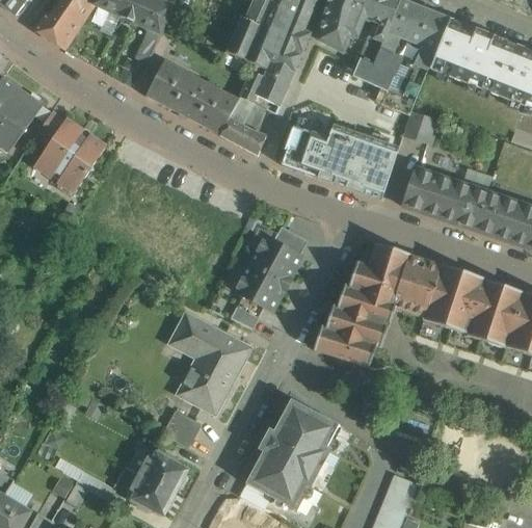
[(0,0),(16,12),(26,0),(0,0)]
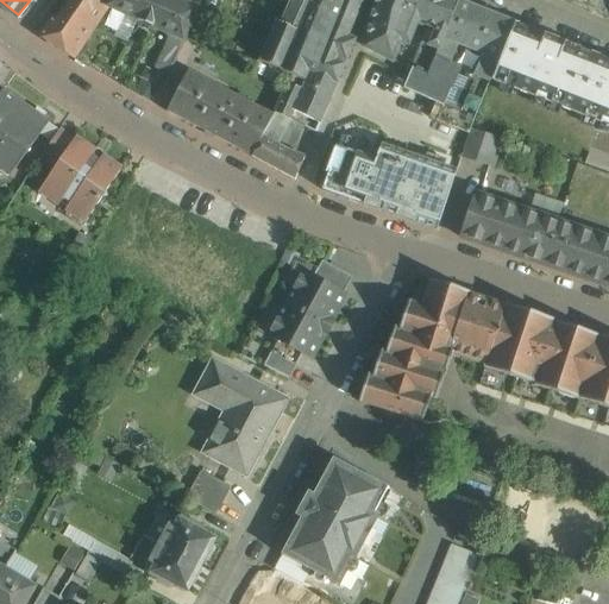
[(68,0),(57,14),(55,12),(41,32),(74,54),(108,4),(107,4),(102,0),(68,0)]
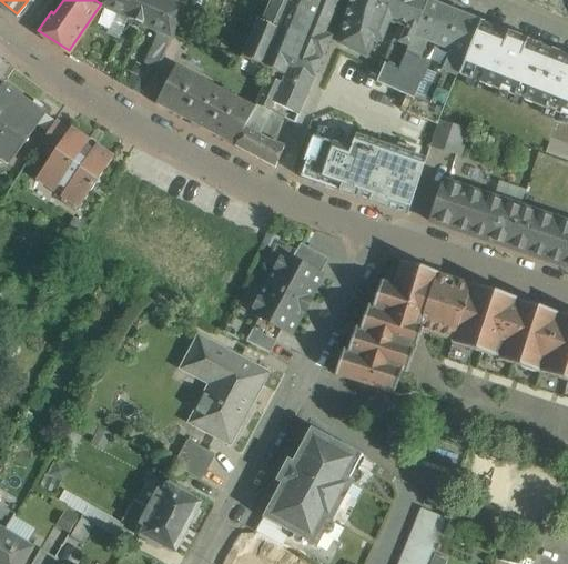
[(142,21),(151,0),(101,0),(100,3),(101,2),(142,21)]
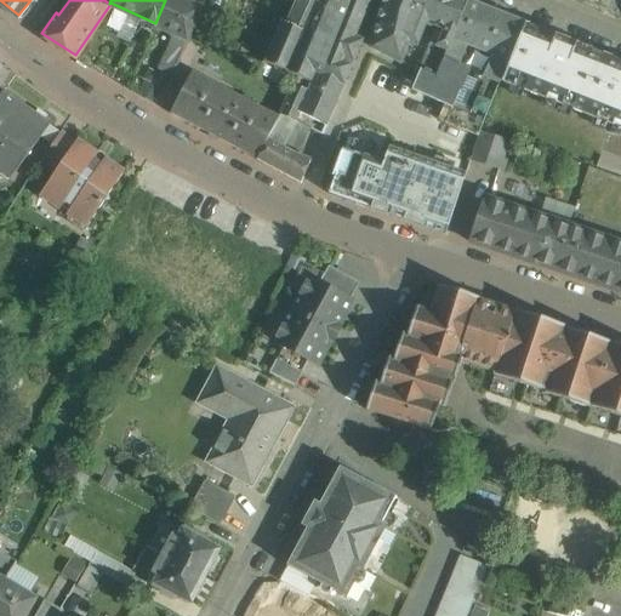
[(165,0),(155,23),(174,32),(172,34),(184,40),(201,5),(189,0),(165,0)]
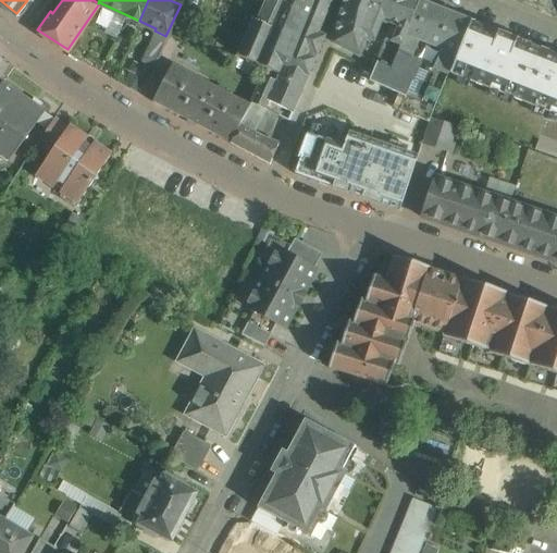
[(299,19),(304,8),(286,0),(275,26),(257,17),(251,16),(236,52),(267,66),(263,75),(275,78),(282,62),(308,74),(324,33),(318,31),(320,25),(299,19)]
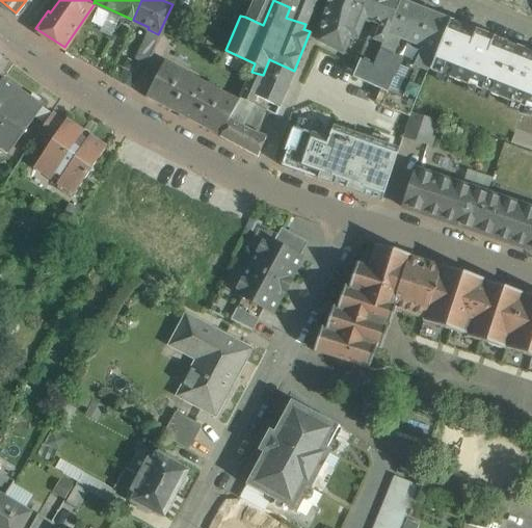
[(251,0),(245,17),(263,25),(273,0),(251,0)]
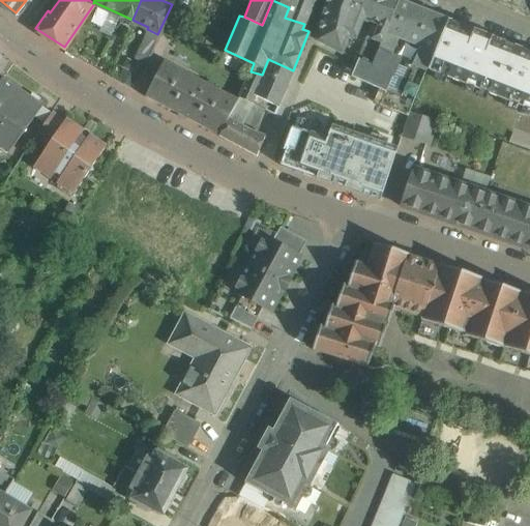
[(285,18),(304,24),(314,0),(292,0),(289,7),(285,18)]
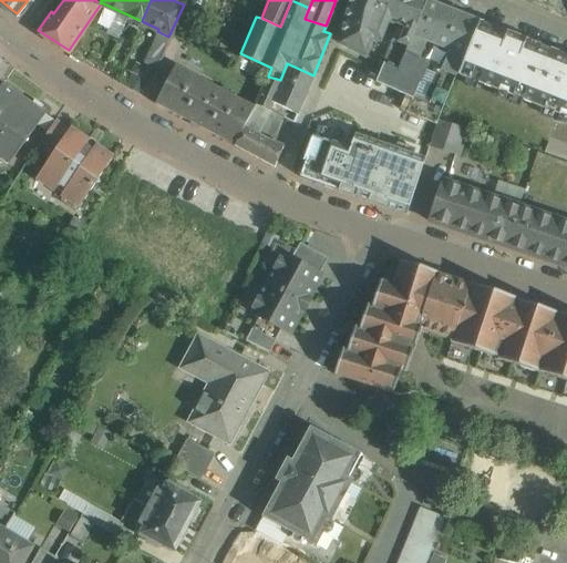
[(381,11),(356,0),(349,0),(348,4),(346,13),(340,40),(364,53),(372,34),(381,11)]
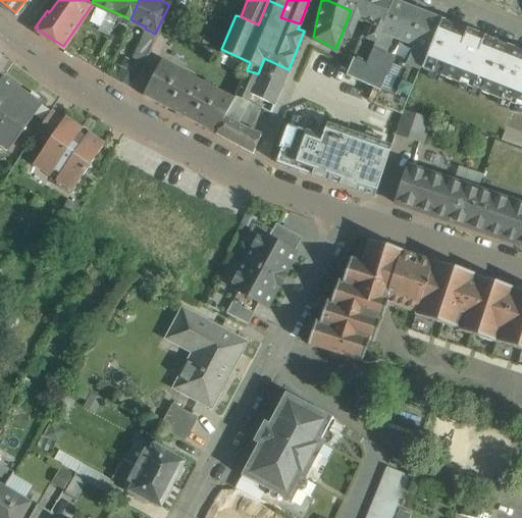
[(327,0),(351,10),(355,0),(327,0)]
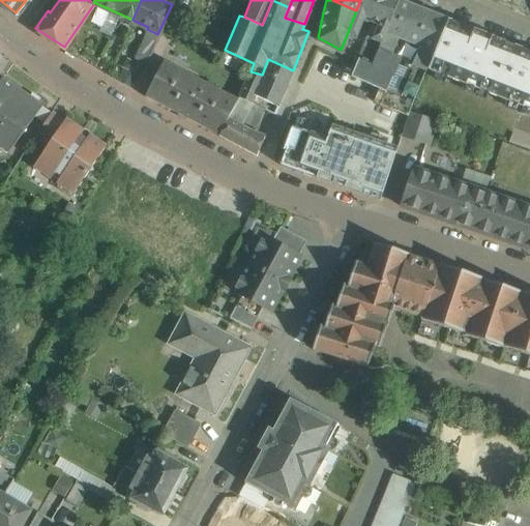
[(374,35),(369,33),(355,66),(348,63),(345,70),(355,76),(386,89),(386,87),(401,55),(391,51),(399,35),(404,37),(417,5),(404,0),(398,0),(382,38),(374,35)]
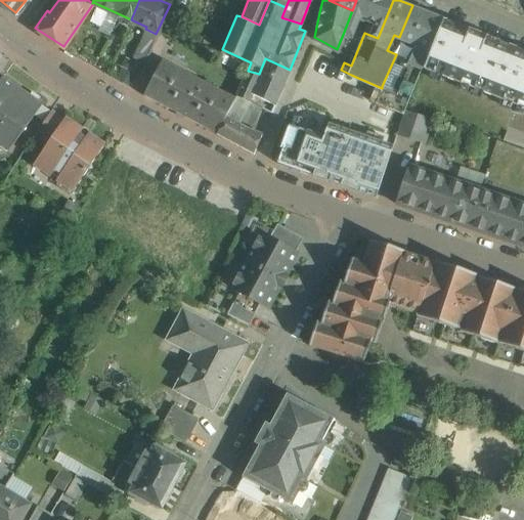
[(356,0),(352,10),(344,32),(351,35),(358,15),(375,23),(369,35),(378,38),(393,0),(356,0)]
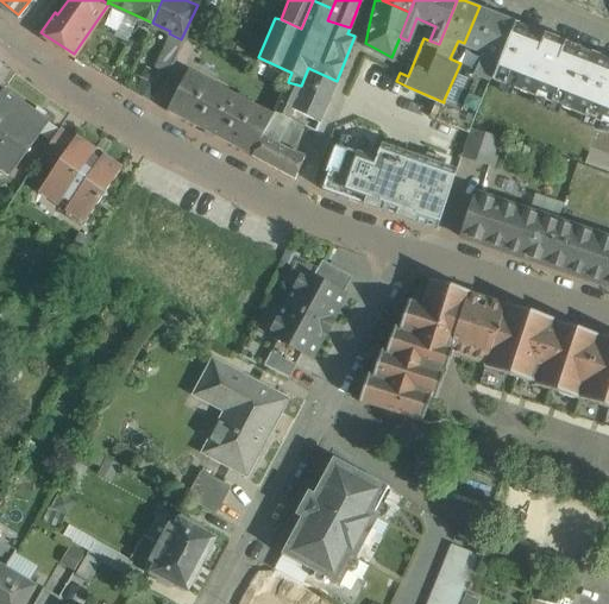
[(514,19),(479,6),(464,43),(483,51),(479,60),(495,65),(498,57),(498,56),(514,19)]
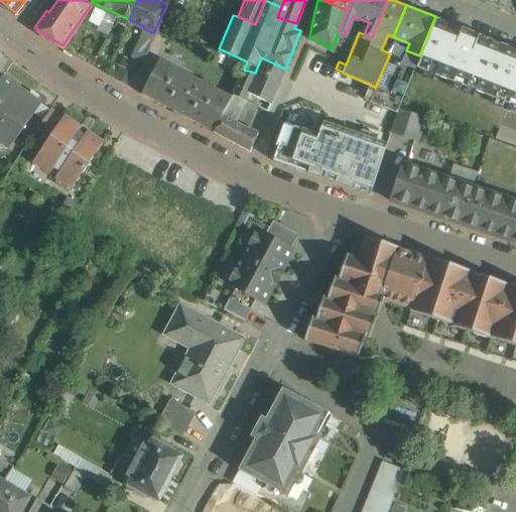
[(494,92),(508,57),(485,47),(484,48),(480,46),(470,42),(465,40),(440,31),(427,66),(494,92)]
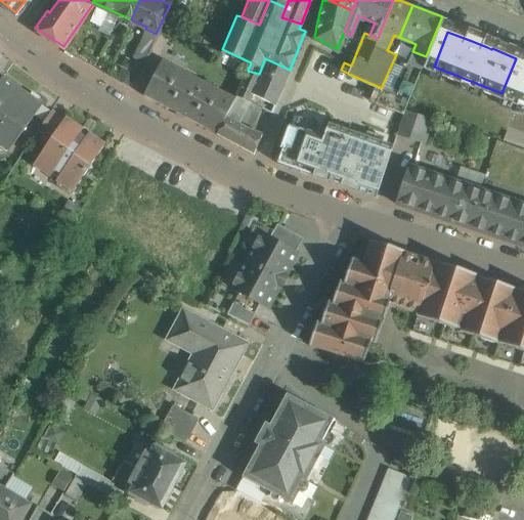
[(154,38),(146,35),(140,47),(147,50),(154,38)]
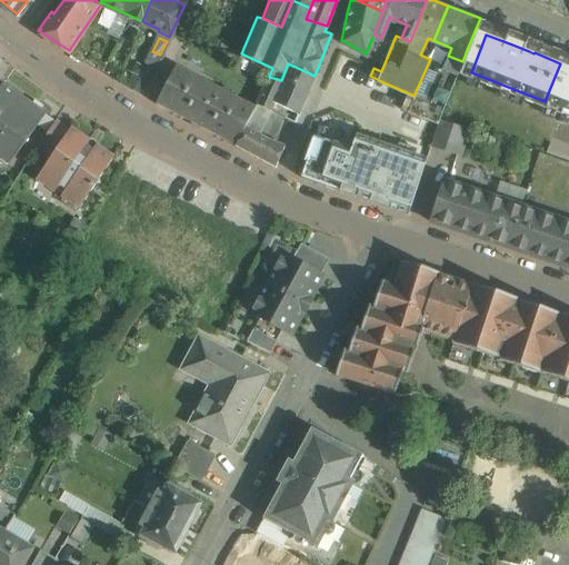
[(415,96),(381,81),(379,88),(356,78),(362,61),(341,51),(326,86),(362,102),(350,129),(358,132),(356,139),(373,146),(366,168),(390,179),(379,201),(408,211),(441,110),(428,105),(430,100),(415,93),(415,96)]
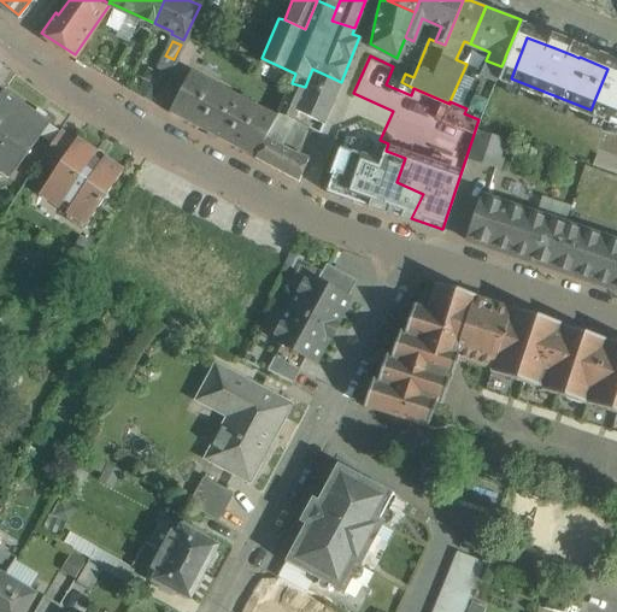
[(501,66),(486,60),(471,93),(475,95),(470,106),(482,112),(501,66)]
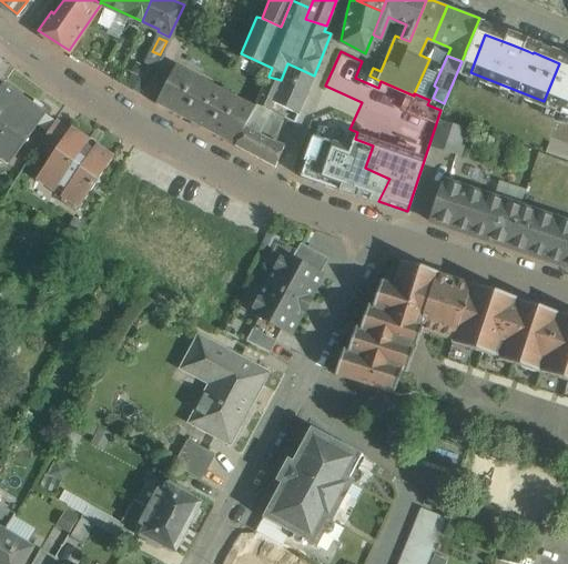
[(255,104),(175,62),(155,100),(235,142),(244,123),(245,123),(252,111),(255,104)]
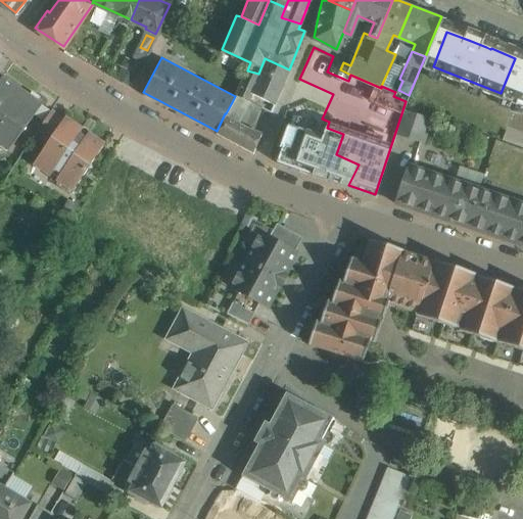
[(265,58),(258,74),(247,71),(236,94),(248,99),(249,97),(250,98),(253,92),(275,102),(289,69),(265,58)]
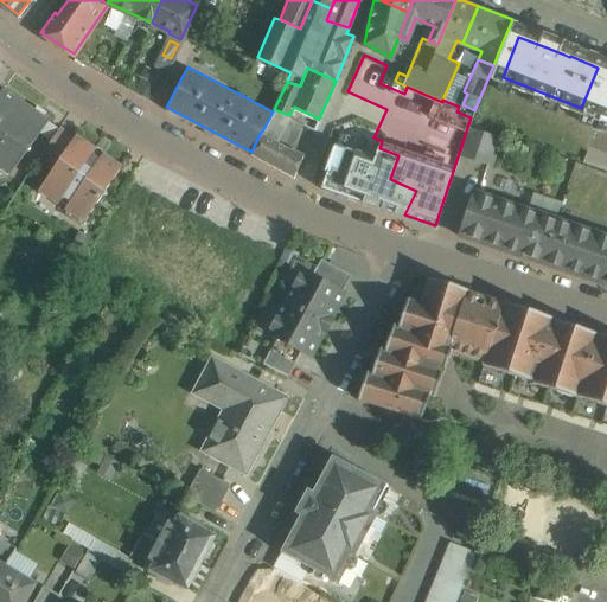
[(606,70),(598,68),(581,108),(606,116),(606,70)]
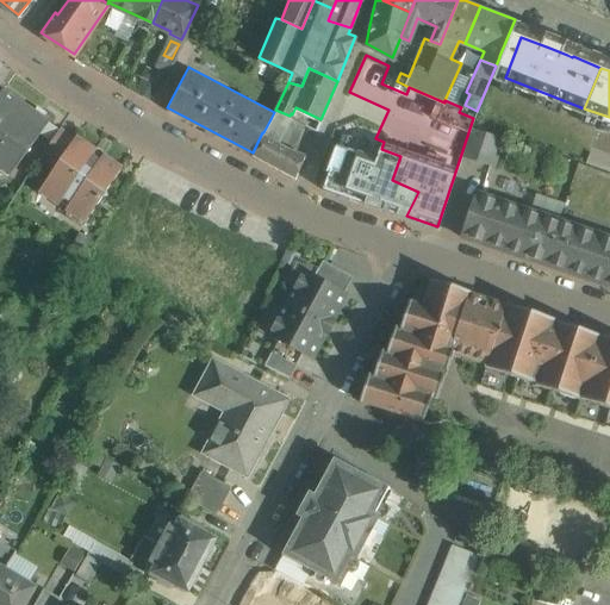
[(4,85),(0,89),(0,163),(11,172),(49,118),(4,85)]
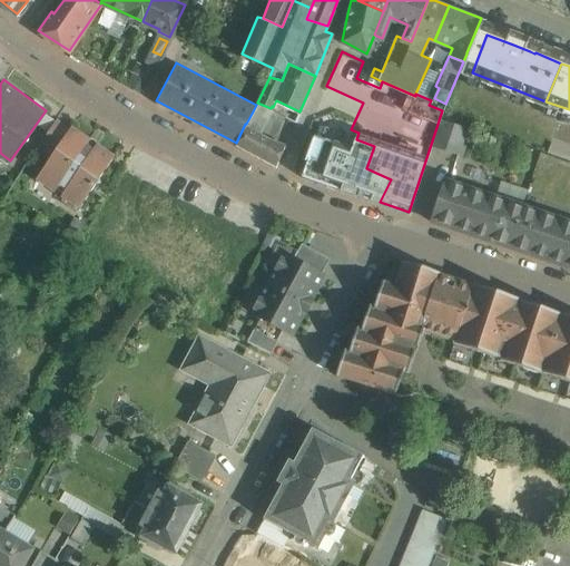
[(271,108),(257,103),(256,105),(253,111),(246,124),(245,124),(264,134),(266,129),(262,127),(271,108)]
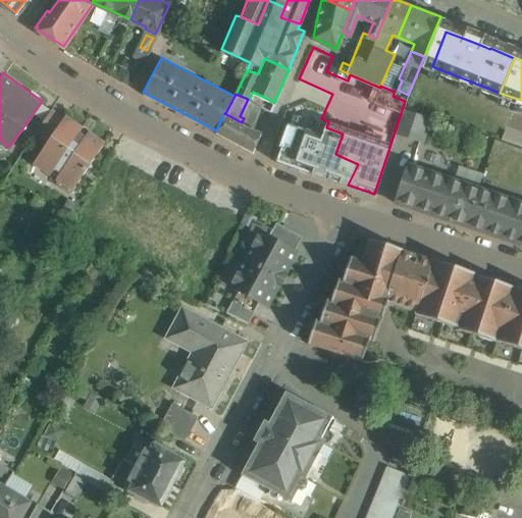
[(414,124),(411,135),(425,139),(432,114),(404,106),(400,120),(414,124)]
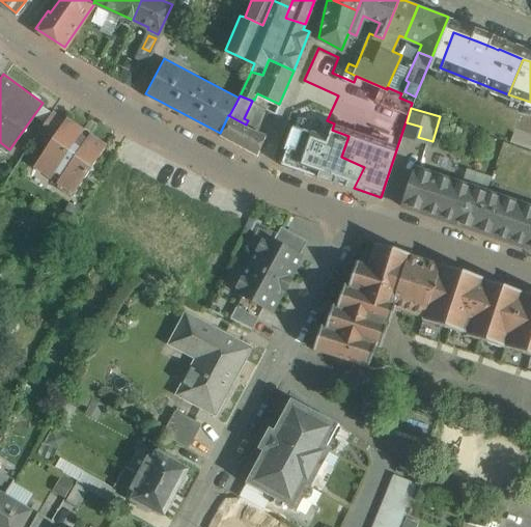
[(52,109),(36,133),(50,141),(65,118),(52,109)]
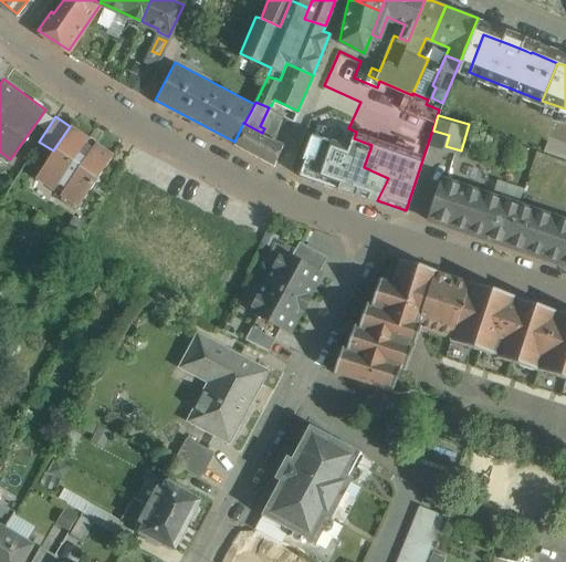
[(338,129),(316,122),(312,133),(311,133),(303,157),(305,158),(300,174),(301,174),(302,174),(355,193),(364,167),(371,145),(354,138),(352,137),(348,146),(334,142),(338,129)]
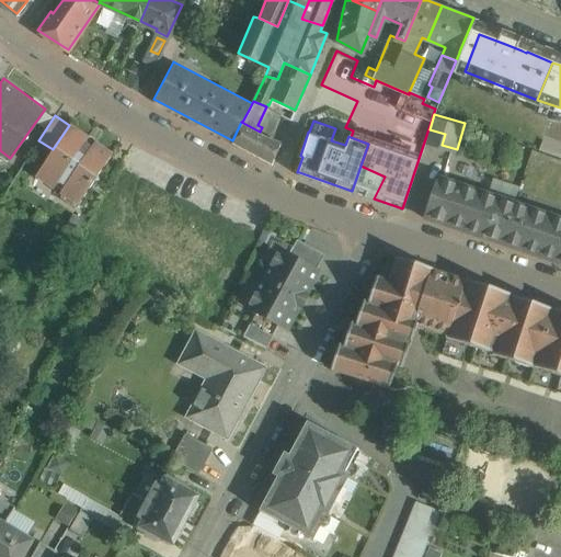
[(260,132),(241,122),(232,140),(272,161),(281,140),(260,132)]
